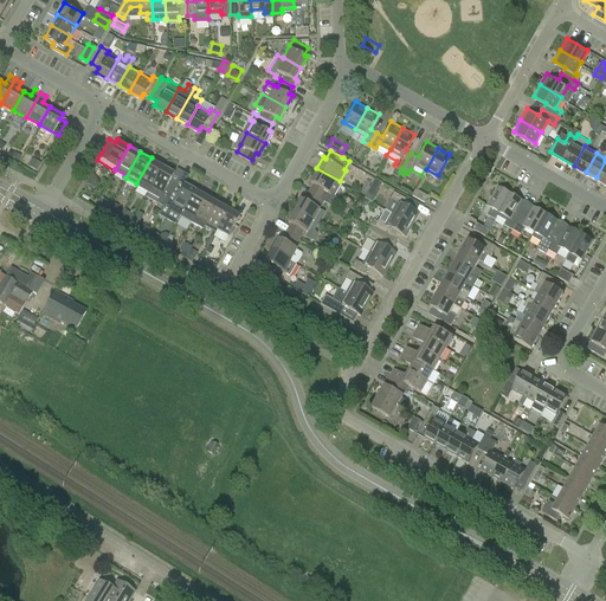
[(42,160),(33,155),(28,162),(37,167),(42,160)]
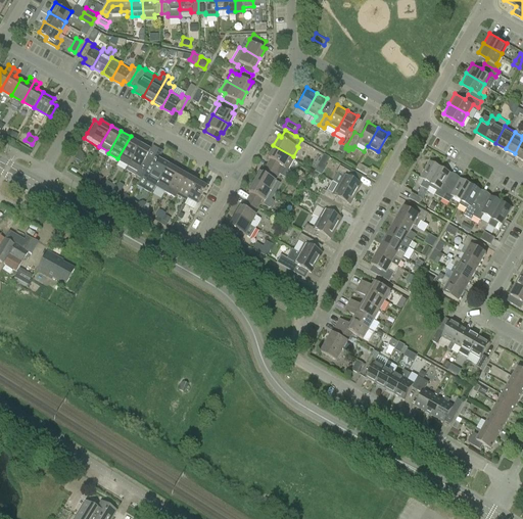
[(131,136),(117,158),(128,163),(140,142),(131,136)]
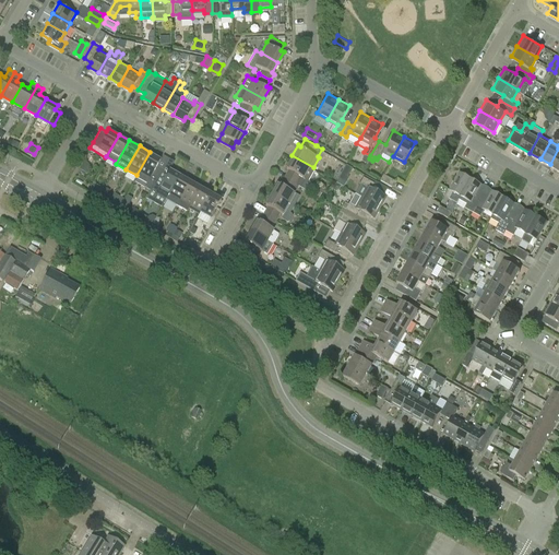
[(156,165),(161,157),(150,152),(137,175),(146,180),(144,185),(150,188),(162,167),(156,165)]
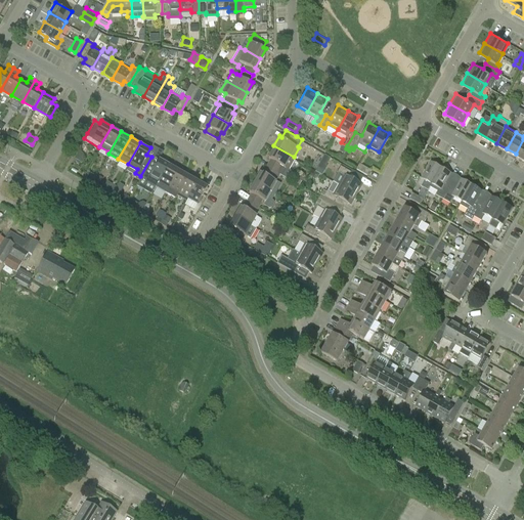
[(286,166),(288,167),(294,157),(273,145),(268,156),(270,157),(266,164),(279,171),(281,172),(286,166)]
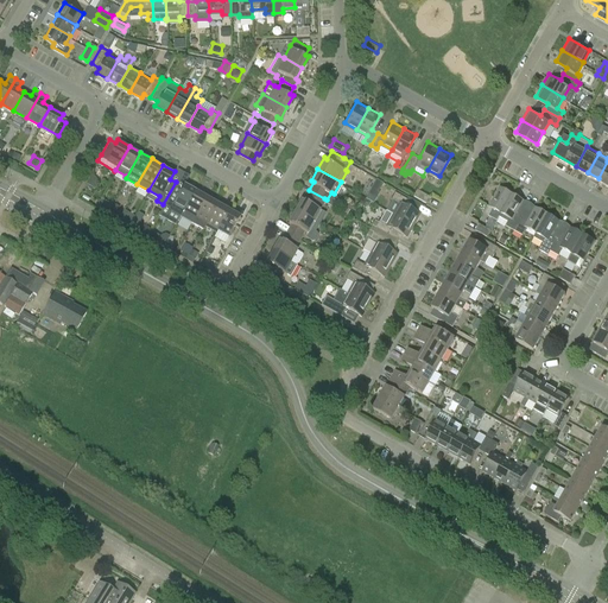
[(93,184),(97,176),(92,172),(87,181),(93,184)]
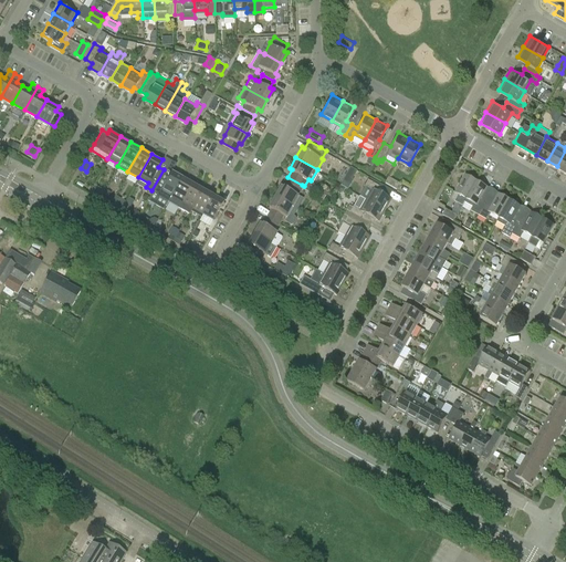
[(350,164),(346,172),(353,176),(357,167),(350,164)]
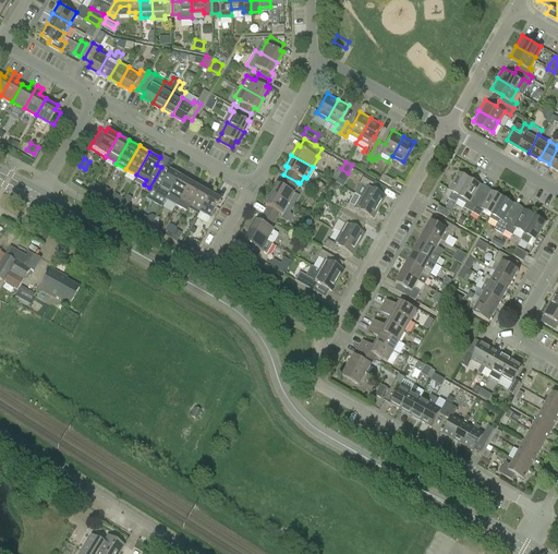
[(161,167),(149,188),(166,196),(179,173),(169,167),(167,170),(161,167)]
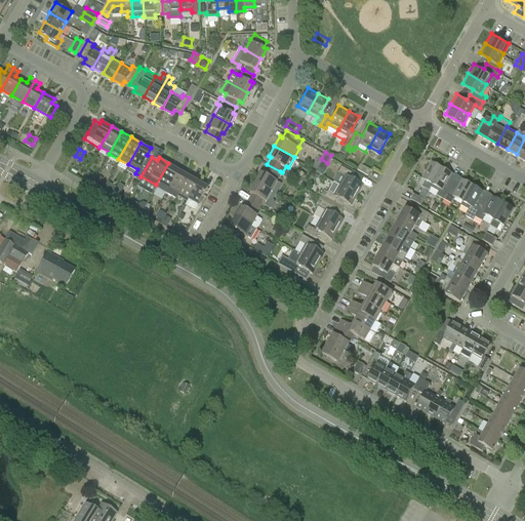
[(429,188),(431,185),(442,164),(432,159),(421,175),(426,177),(421,184),(429,188)]
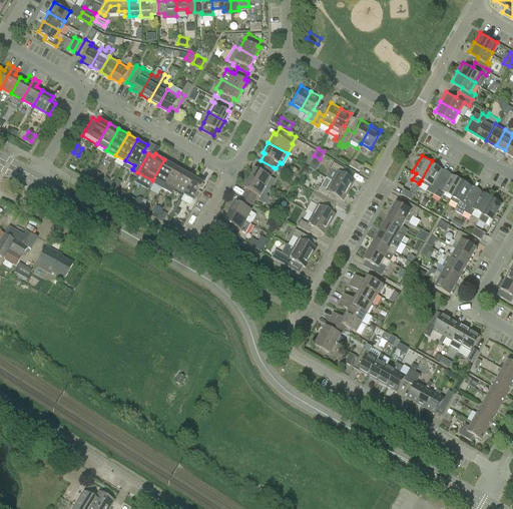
[(359,168),(362,163),(352,157),(349,162),(359,168)]
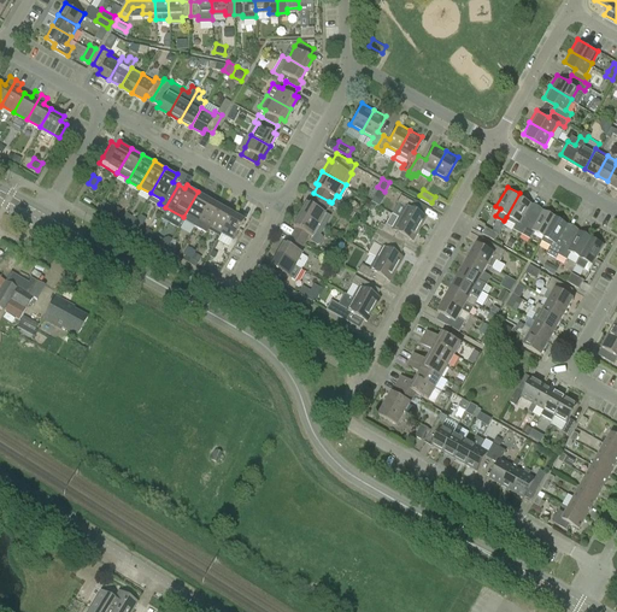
[(198,192),(183,217),(194,224),(210,198),(198,192)]
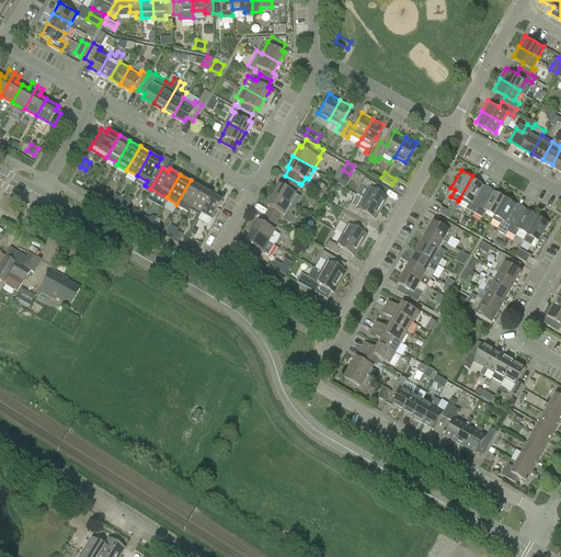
[(361,181),(368,185),(362,195),(381,206),(387,195),(373,186),(376,181),(364,174),(361,181)]
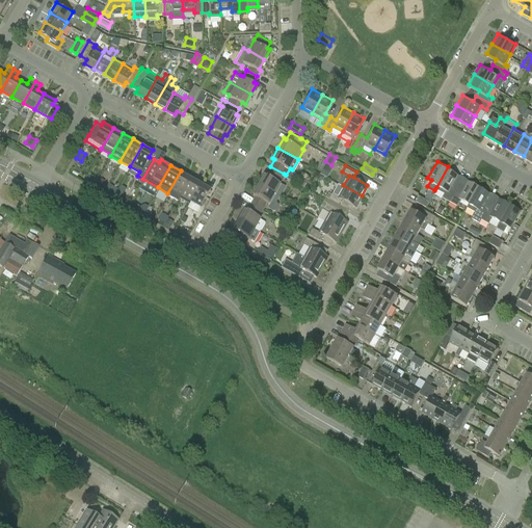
[(285,184),(280,181),(284,174),(270,166),(266,174),(264,173),(258,182),(278,194),(285,184)]
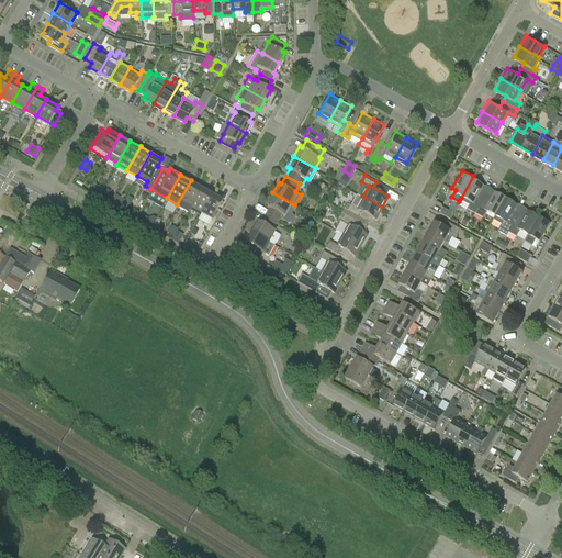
[(461,198),(469,202),(468,205),(475,211),(489,188),(483,185),(484,182),(473,176),(461,198)]
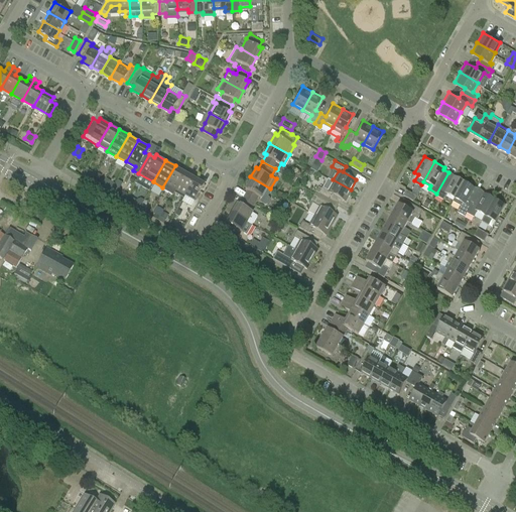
[(171,193),(175,186),(184,170),(175,165),(162,187),(171,193)]
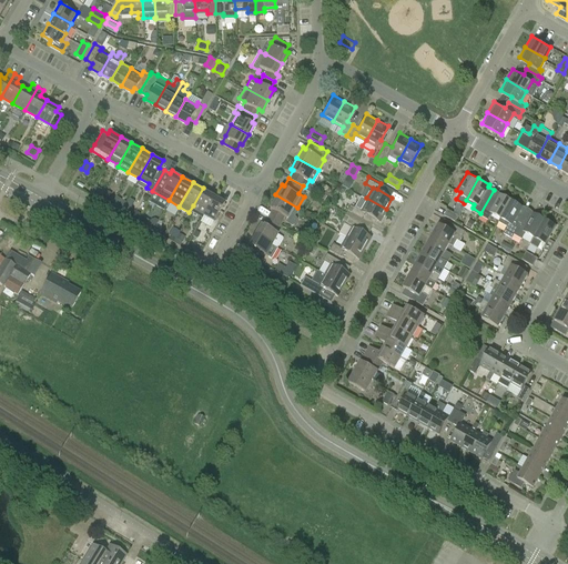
[(321,185),(316,193),(324,198),(328,190),(321,185)]
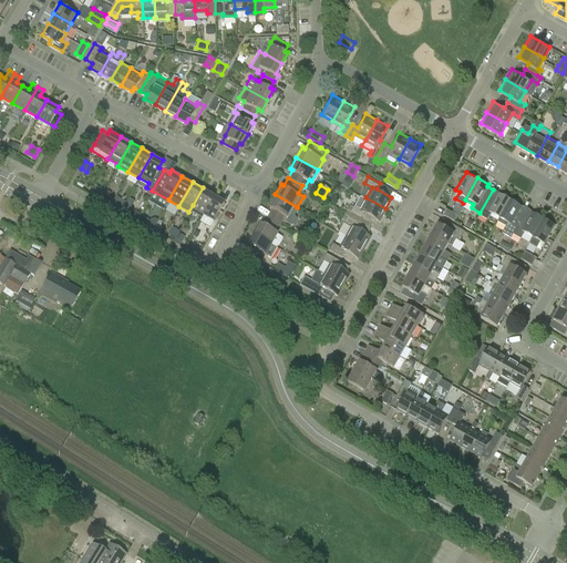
[(203,212),(213,194),(203,187),(193,205),(203,212)]
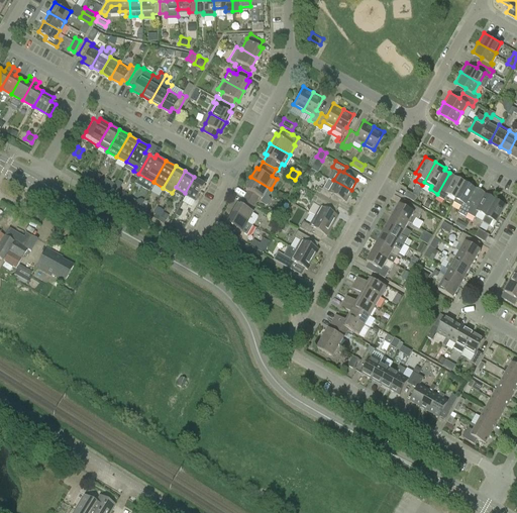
[(455,196),(466,179),(455,174),(453,176),(449,173),(437,194),(445,198),(448,192),(455,196)]
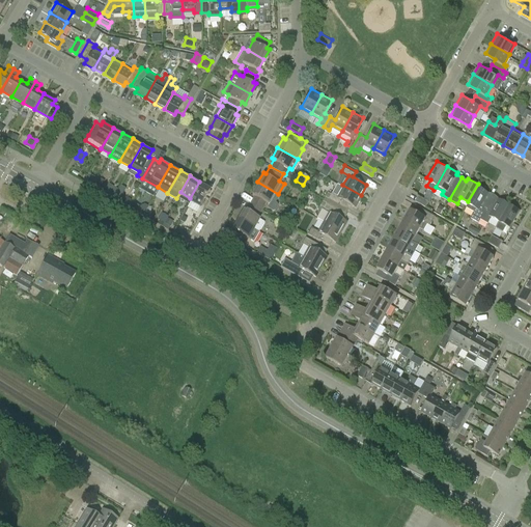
[(199,182),(190,198),(200,203),(210,187),(199,182)]
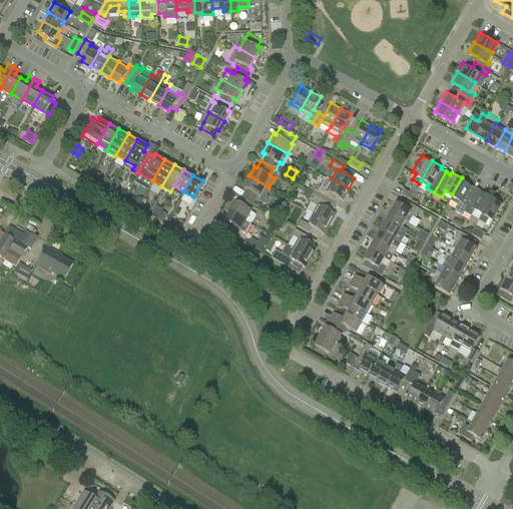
[(257,192),(260,194),(258,197),(259,198),(263,201),(266,200),(268,195),(268,193),(266,193),(269,187),(248,175),(243,185),(245,186),(241,193),(252,199),(257,192)]
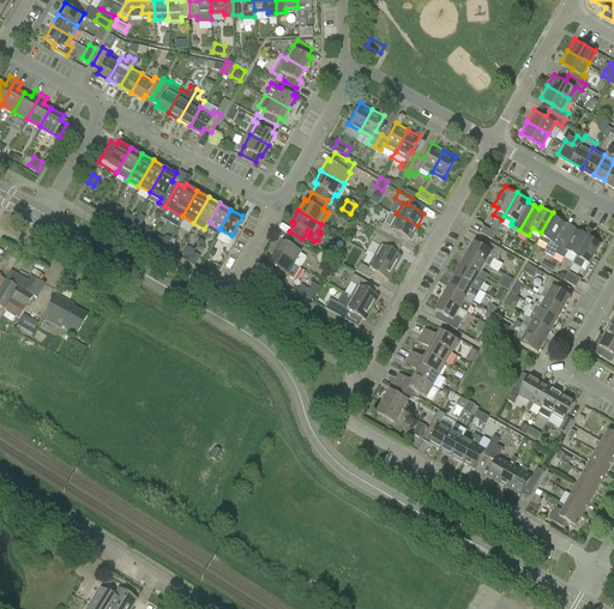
[(389,210),(384,219),(383,219),(378,227),(391,234),(395,228),(410,236),(417,225),(396,213),(389,210)]
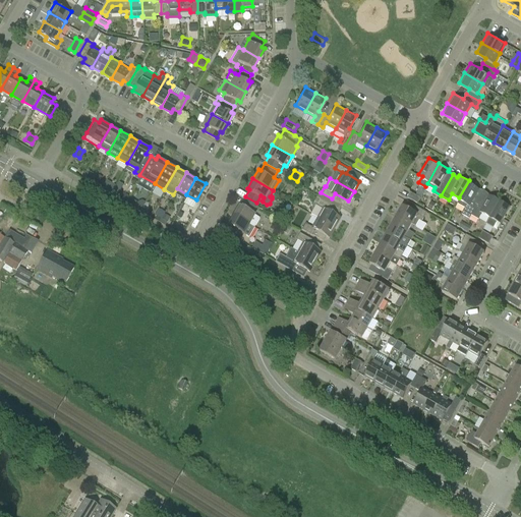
[(113,188),(118,191),(123,181),(118,179),(115,183),(113,188)]
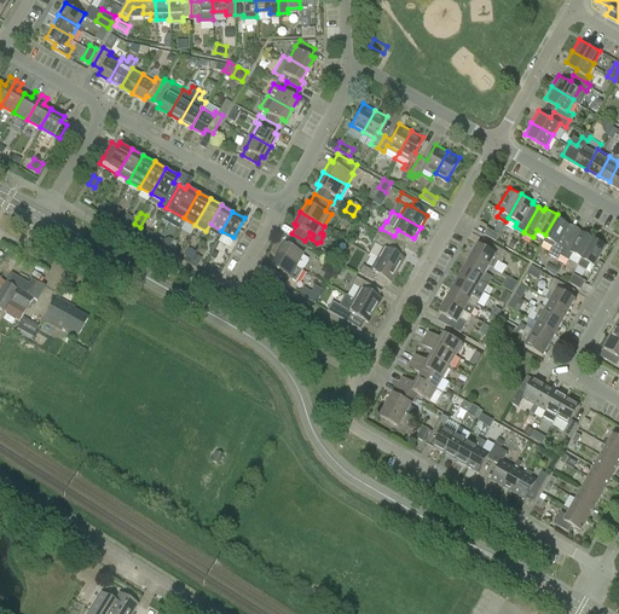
[(559,256),(560,253),(574,227),(568,224),(570,221),(557,214),(545,235),(544,238),(553,243),(549,250),(559,256)]
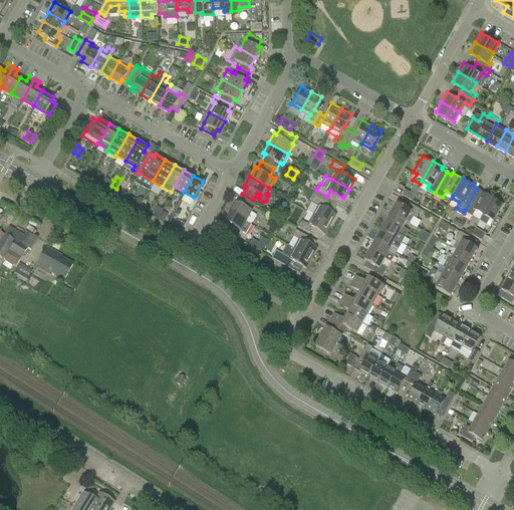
[(413,198),(416,192),(405,186),(402,192),(413,198)]
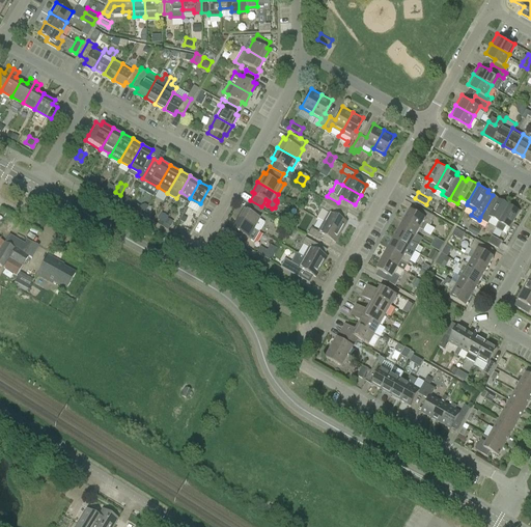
[(127,194),(122,201),(128,204),(132,198),(132,197),(127,194)]
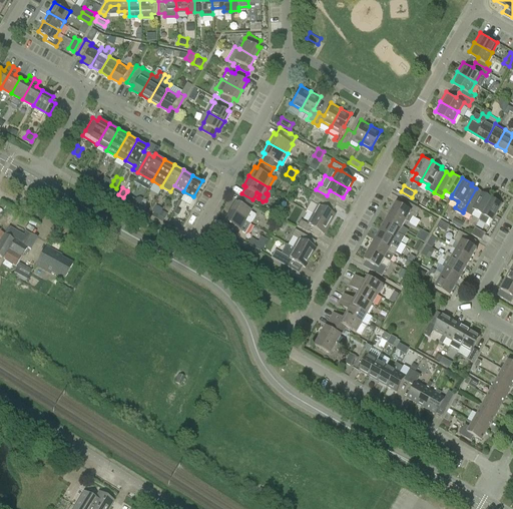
[(475,207),(482,211),(492,194),(482,189),(480,191),(476,188),(464,209),(471,213),(475,207)]
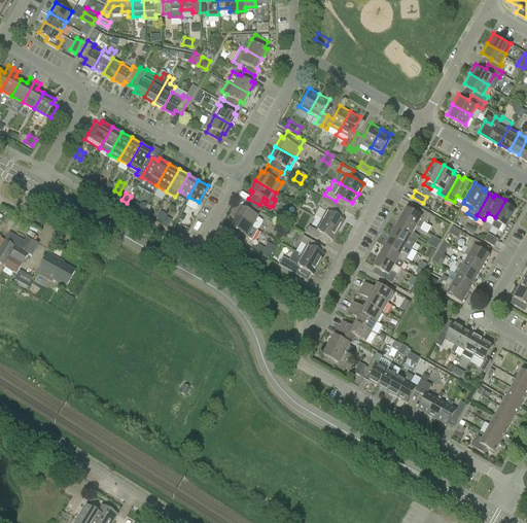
[(257,214),(255,212),(259,205),(248,199),(244,206),(242,205),(236,215),(257,227),(261,218),(257,215),(257,214)]
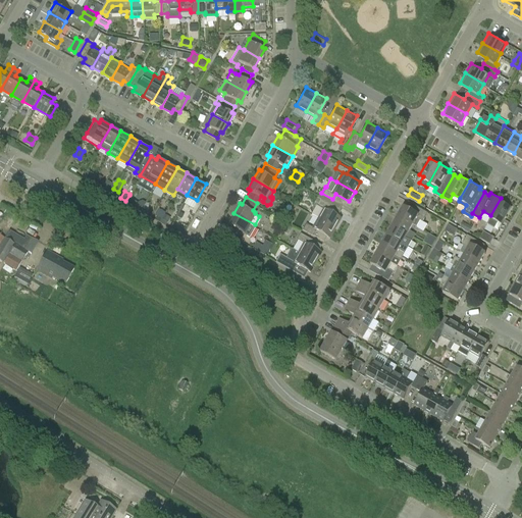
[(341,215),(327,208),(330,202),(319,197),(316,202),(322,206),(317,215),(335,225),(341,215)]
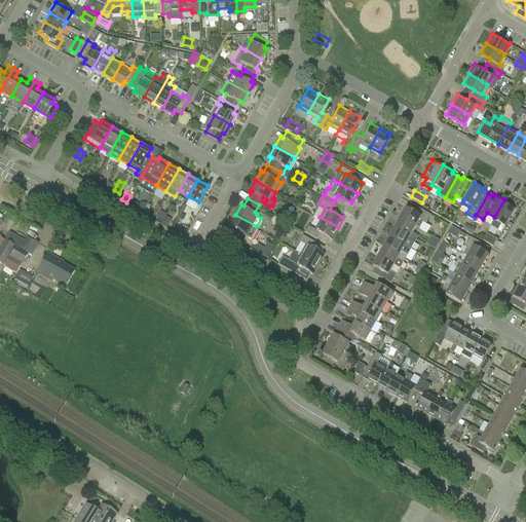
[(501,229),(504,223),(515,206),(504,199),(494,217),(490,223),(501,229)]
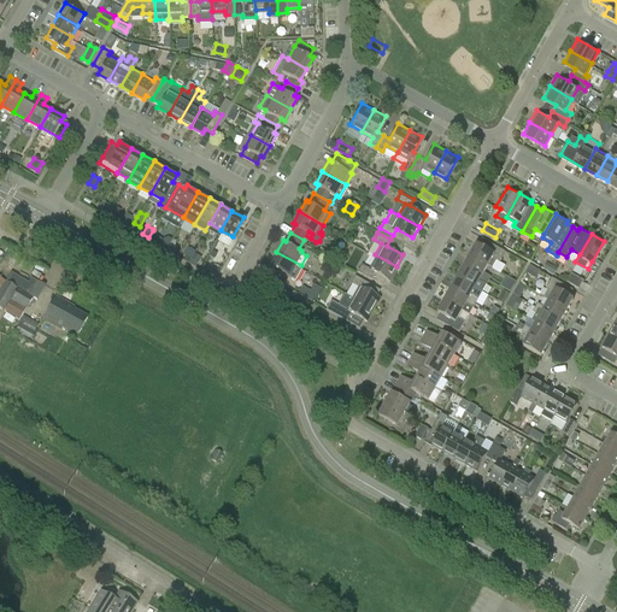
[(488,262),(501,270),(505,262),(499,259),(505,248),(493,241),(489,247),(477,240),(470,252),(488,262)]
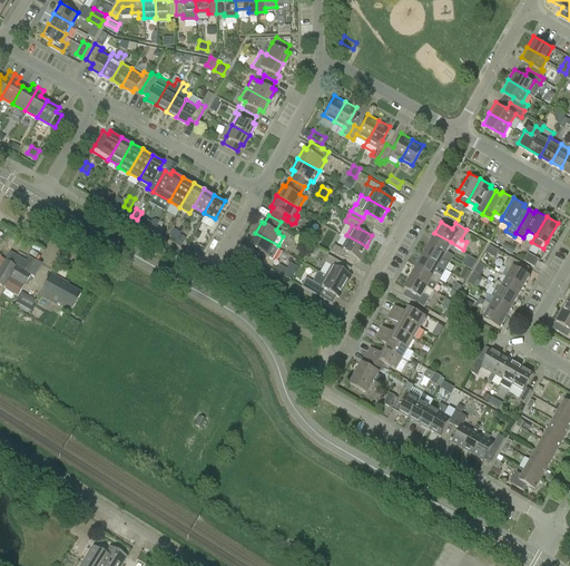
[(247,253),(262,261),(266,253),(272,256),(278,245),(255,233),(249,243),(252,245),(247,253)]
